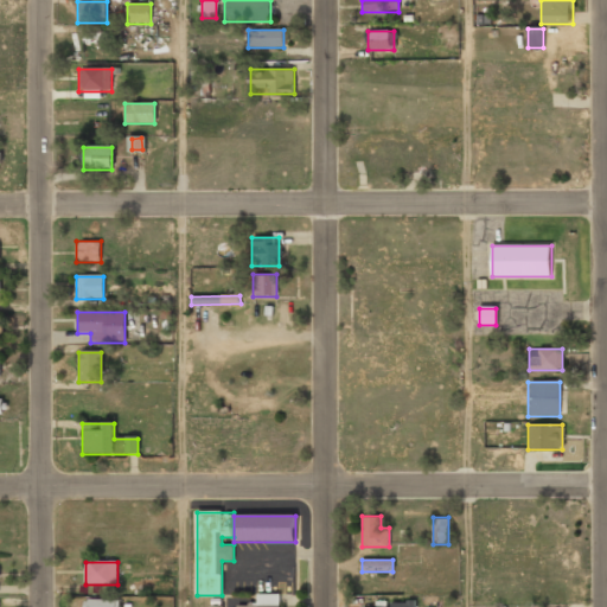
[(236,606),(285,606),(280,606),(280,593),(257,594),(259,604),(237,604),(236,606)]
